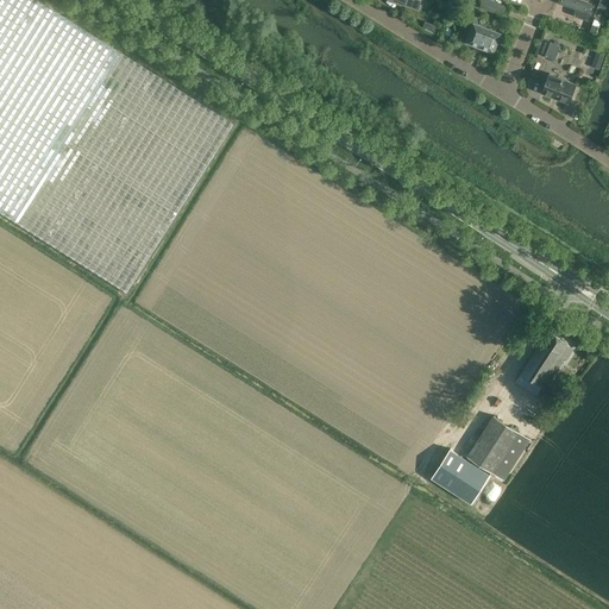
[(0,0),(0,213),(17,224),(98,275),(126,293),(132,283),(150,255),(205,168),(219,145),(233,124),(174,87),(140,64),(64,17),(37,0),(0,0)]
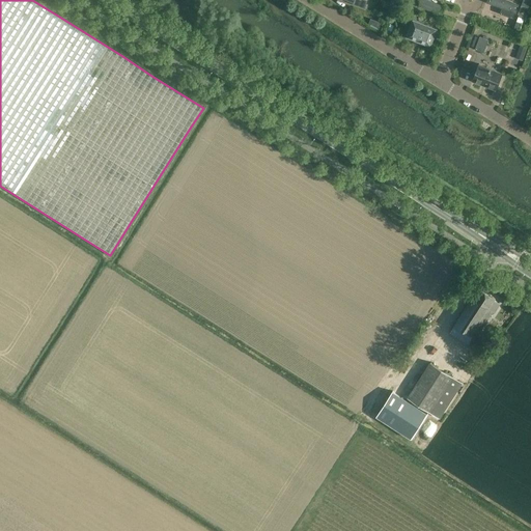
[(341,0),(342,0),(353,4),(353,6),(365,11),(369,0),(341,0)]
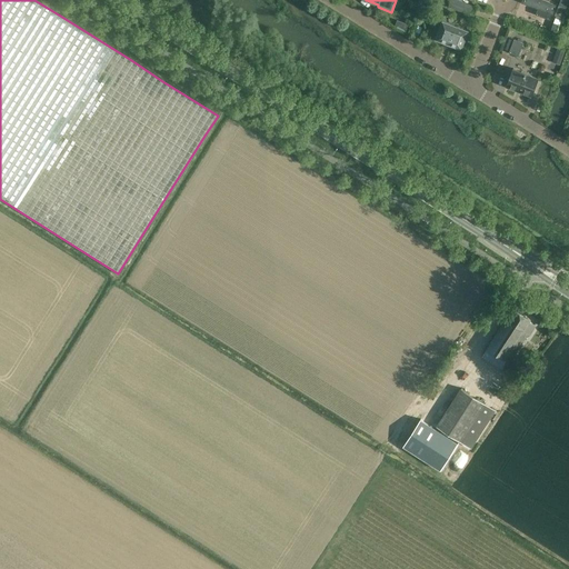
[(450,0),(448,7),(473,17),(477,8),(457,0),(450,0)]
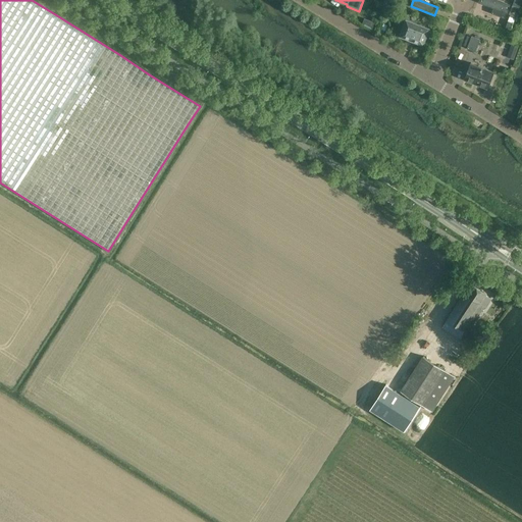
[(492,13),(505,17),(510,5),(497,0),(479,0),(479,2),(494,7),(492,13)]
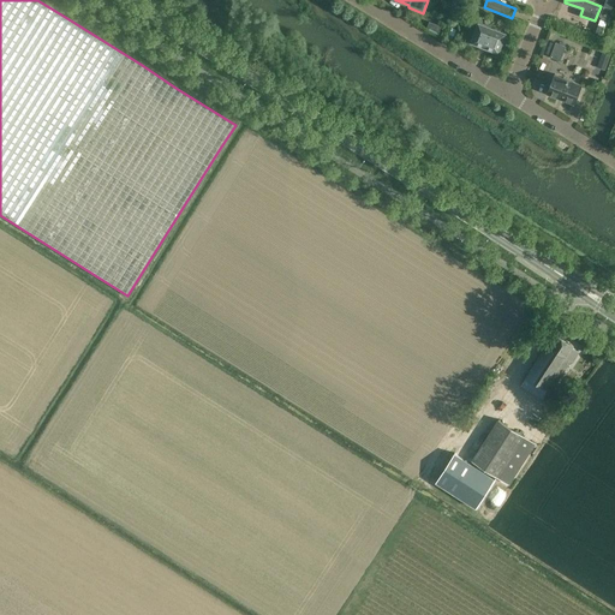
[(603,5),(599,17),(601,17),(598,24),(605,27),(611,9),(603,5)]
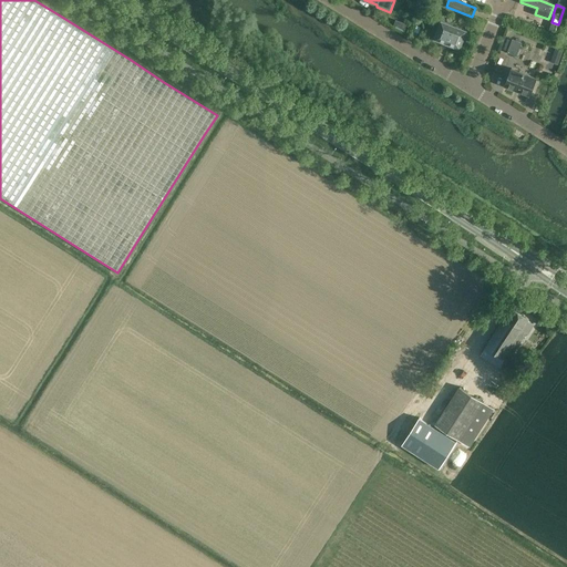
[(402,32),(404,33),(408,23),(405,23),(404,22),(395,19),(393,27),(402,32)]
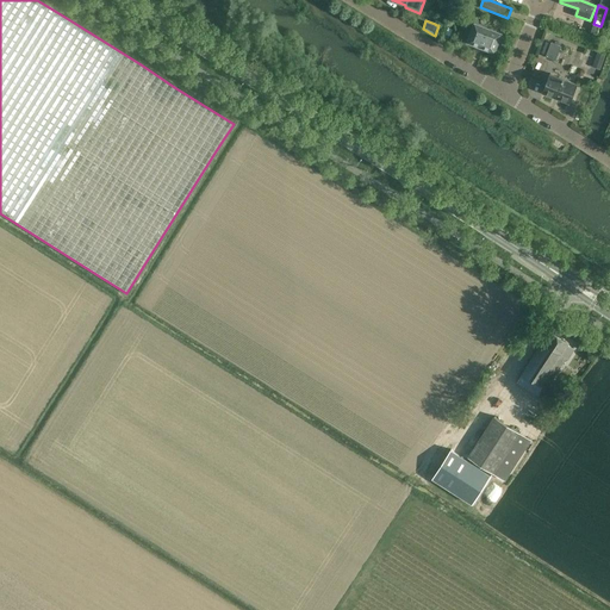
[(474,23),(468,41),(467,42),(468,42),(478,45),(484,48),(485,48),(493,51),(495,51),(496,51),(495,50),(502,33),(502,32),(475,23),(475,22),(474,23)]
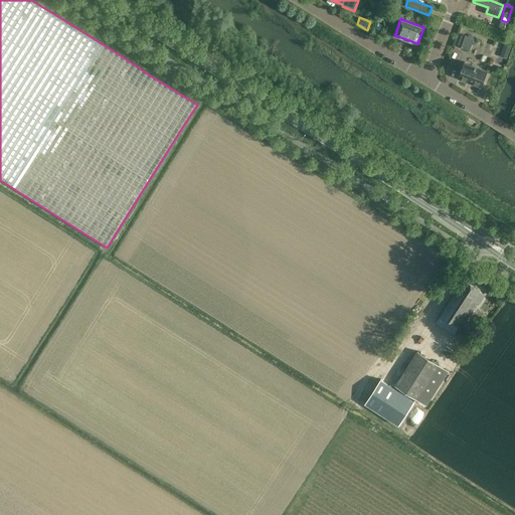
[(462,47),(469,50),(474,39),(466,36),(462,47)]
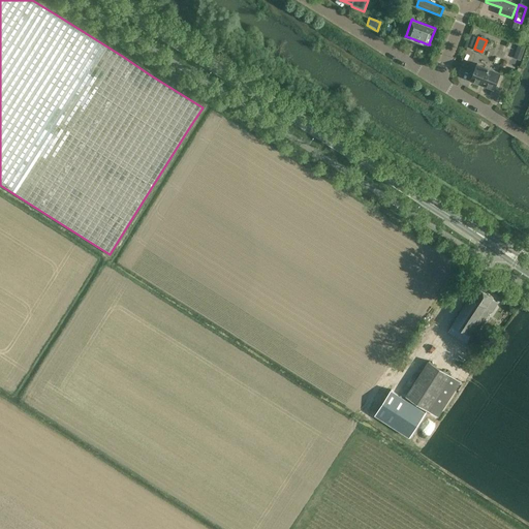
[(506,48),(503,58),(512,61),(516,51),(515,51),(516,48),(508,45),(507,48),(506,48)]
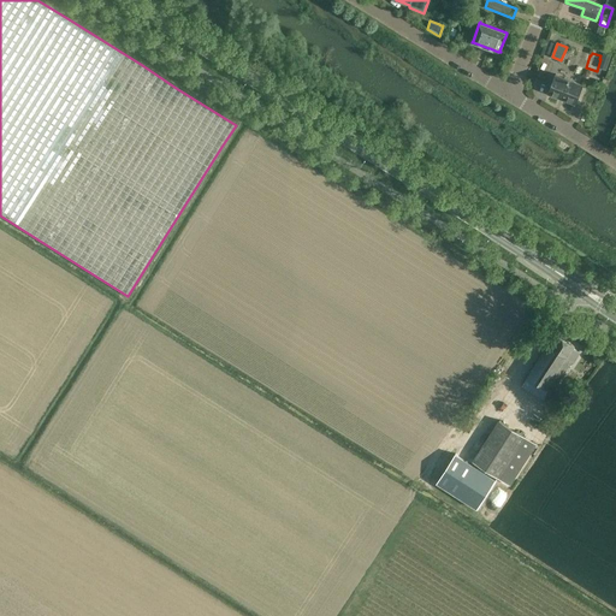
[(557,96),(567,100),(576,104),(582,86),(574,82),(574,81),(564,77),(564,78),(556,75),(549,93),(557,96)]
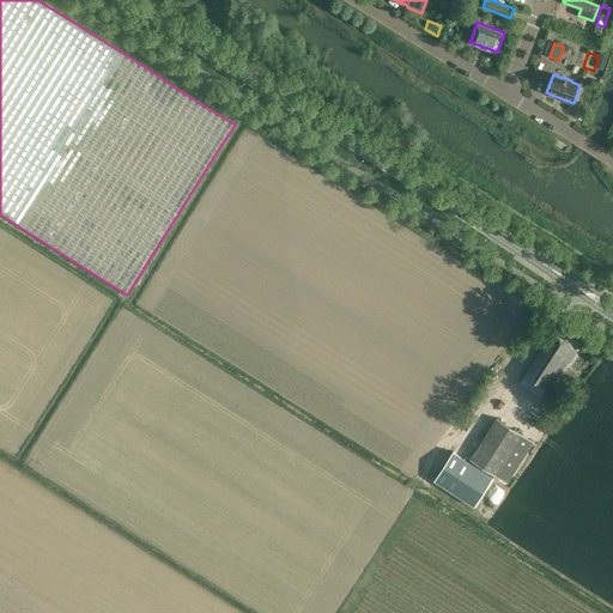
[(546,344),(526,375),(550,390),(568,362),(570,363),(577,351),(570,346),(571,344),(554,333),(547,345),(546,344)]
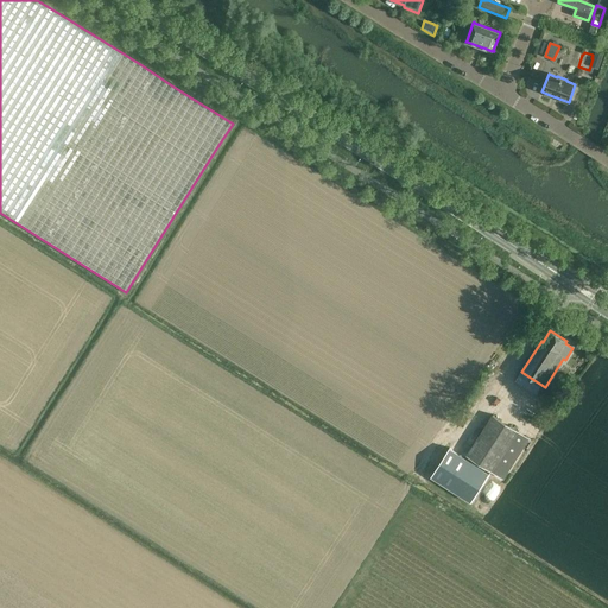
[(545,387),(521,372),(517,380),(539,396),(545,387)]
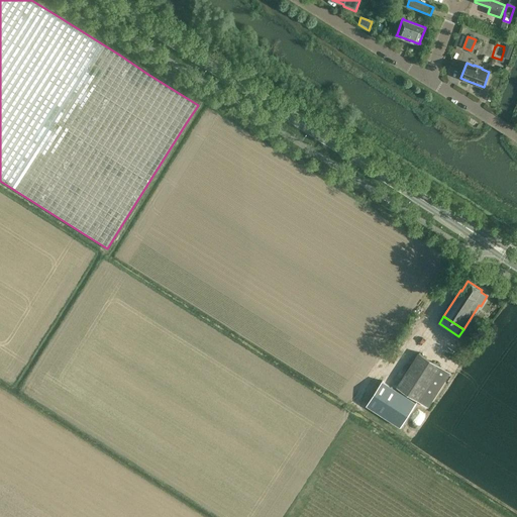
[(468,329),(461,337),(469,341),(474,333),(468,329)]
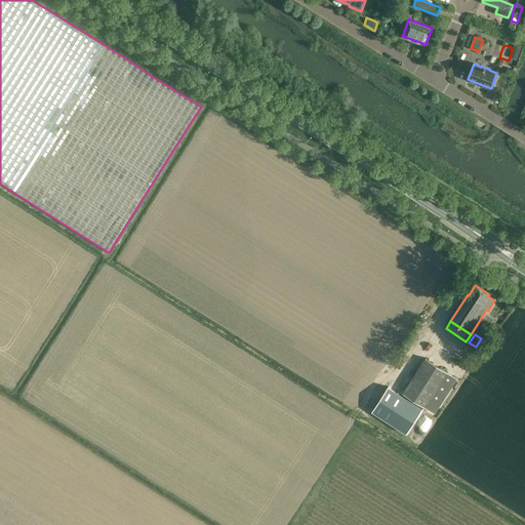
[(403,394),(435,414),(457,378),(426,358),(403,394)]
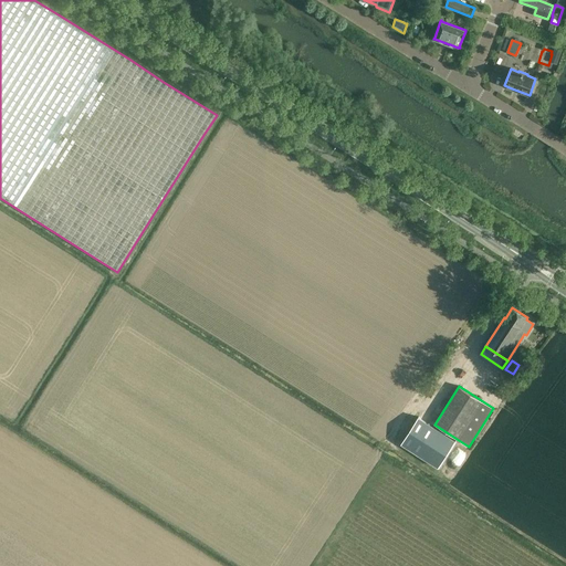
[(418,417),(401,443),(439,468),(456,440),(418,417)]
